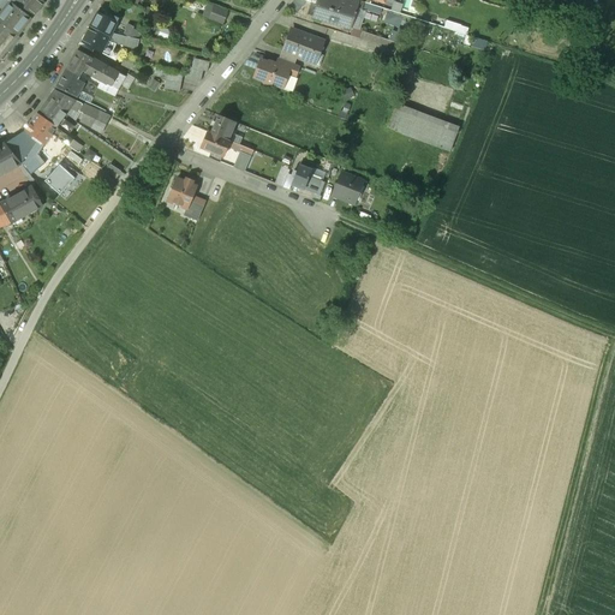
[(6,0),(0,0),(0,7),(3,10),(0,12),(0,15),(0,16),(0,15),(0,22),(18,36),(31,19),(6,0)]
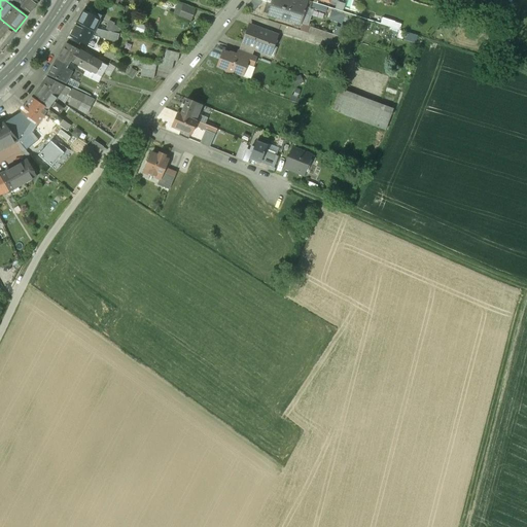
[(5,0),(27,16),(38,2),(35,0),(5,0)]
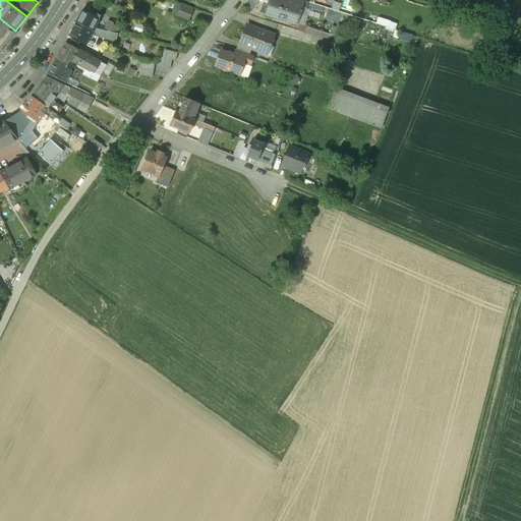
[(289,2),(281,0),(270,0),(269,6),(272,7),(269,14),(267,13),(266,14),(288,21),(293,7),(294,5),(294,4),(289,2)]
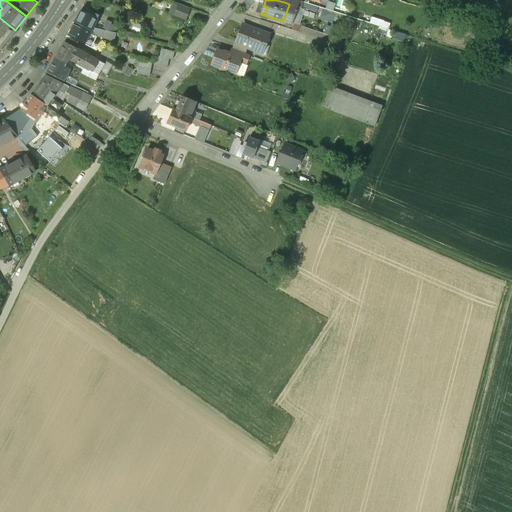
[(190,8),(172,2),(168,14),(186,20),(190,8)]
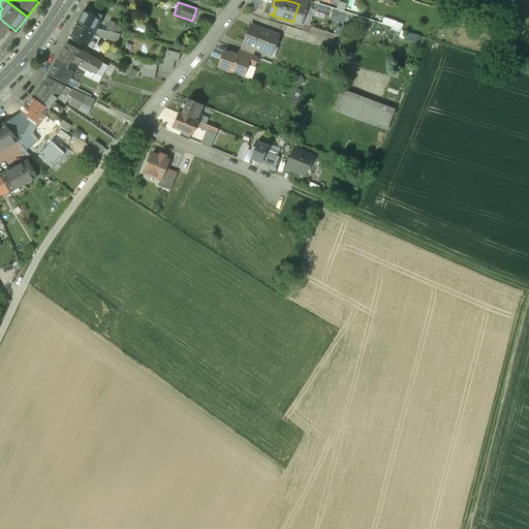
[(306,10),(298,7),(292,22),(301,24),(305,11),(306,11),(306,10)]
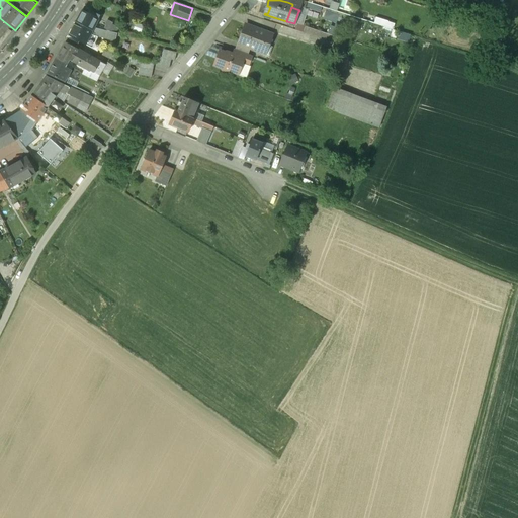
[(131,12),(120,8),(118,12),(128,16),(131,12)]
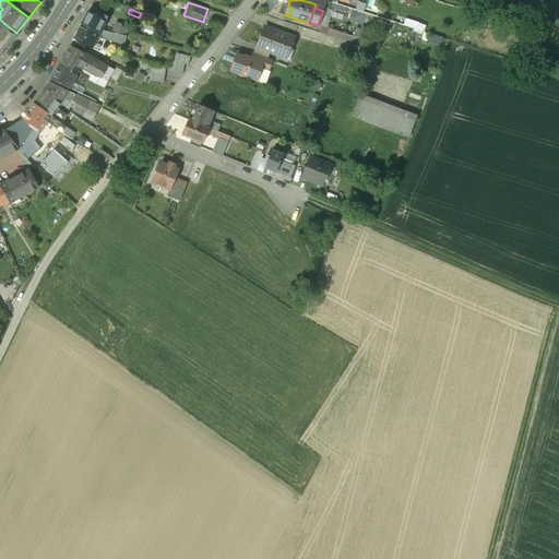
[(97,15),(88,11),(81,25),(98,34),(100,31),(107,18),(98,13),(97,15)]
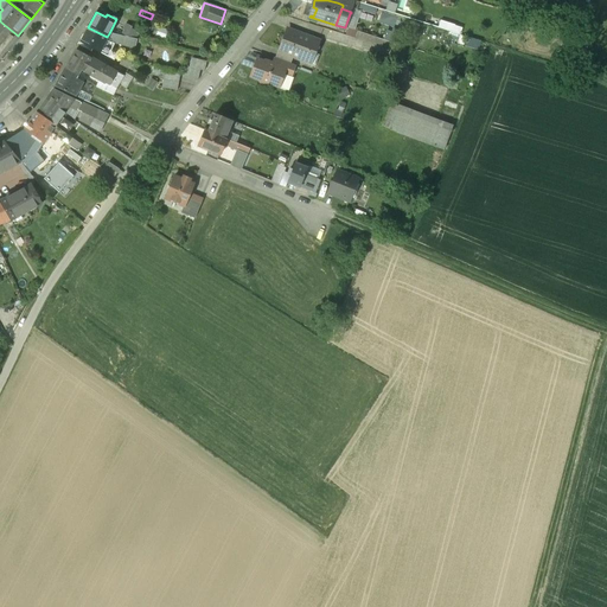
[(0,21),(0,57),(1,56),(11,43),(12,44),(18,37),(18,36),(0,21)]
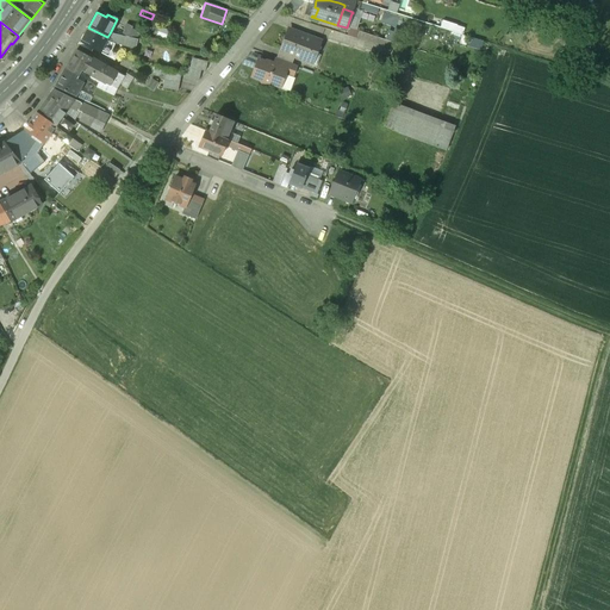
[(132,27),(128,24),(122,36),(124,37),(128,37),(132,29),(132,27)]
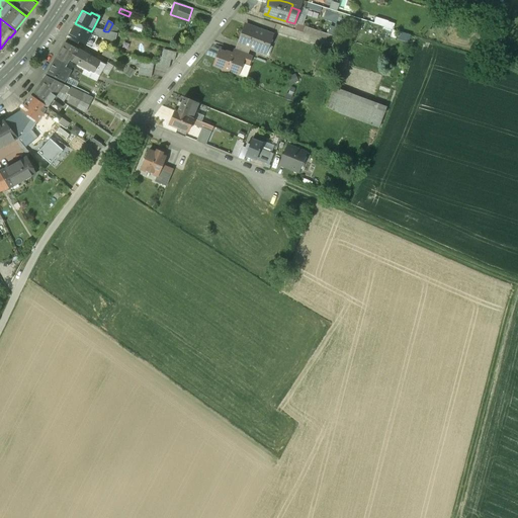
[(139,33),(141,24),(134,22),(132,31),(139,33)]
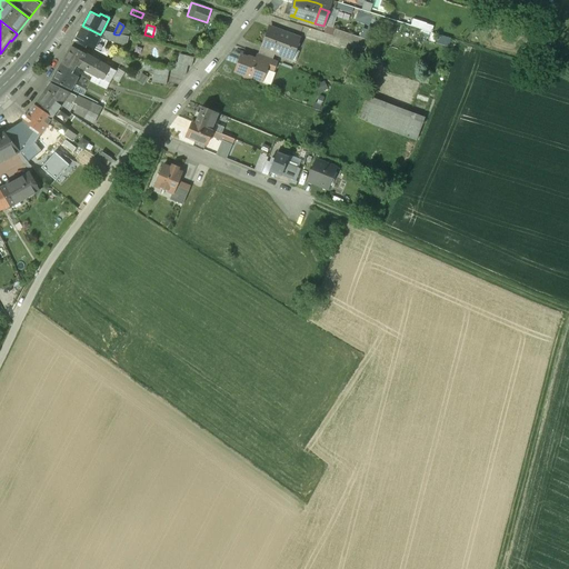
[(100,35),(82,26),(75,40),(87,47),(92,49),(97,42),(99,38),(100,35)]
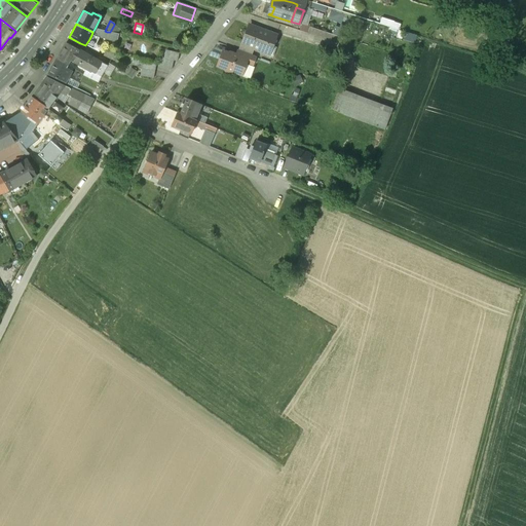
[(114,25),(110,32),(115,34),(118,28),(114,25)]
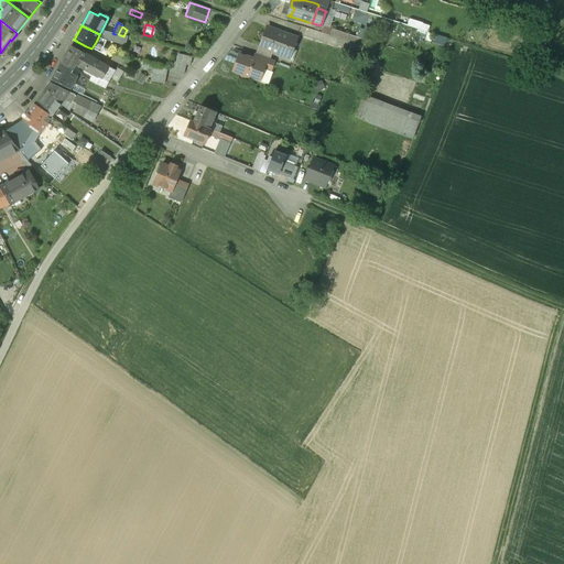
[(260,47),(260,49),(273,53),(289,58),(296,39),(268,28),(260,47)]
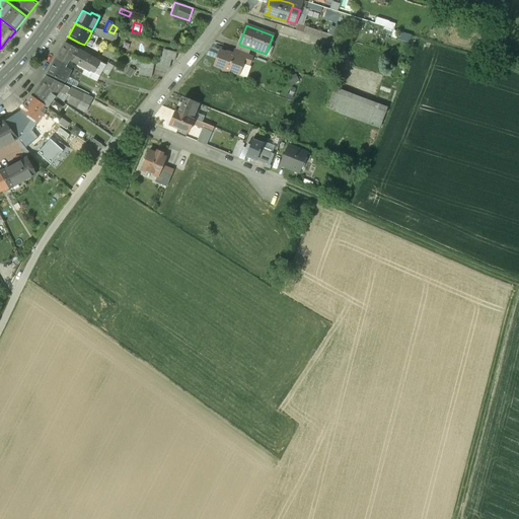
[(103,30),(93,28),(91,31),(90,34),(98,36),(103,39),(105,31),(103,30)]
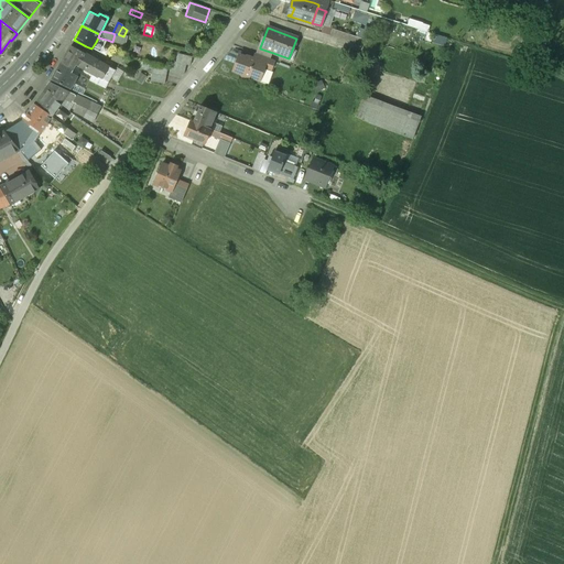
[(118,34),(115,34),(112,42),(125,45),(127,36),(123,36),(118,34)]
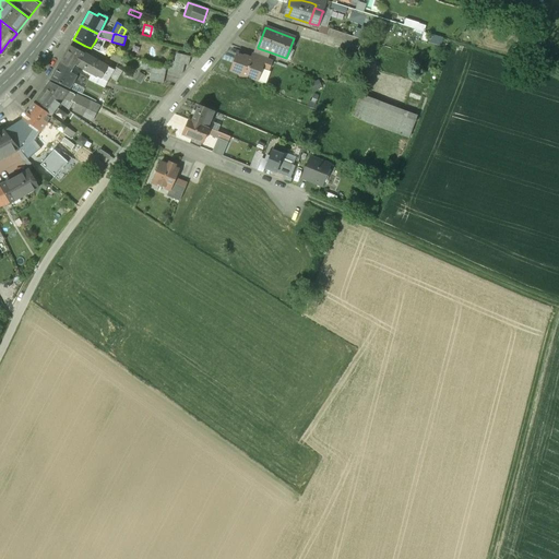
[(106,39),(97,37),(95,42),(103,46),(106,39)]
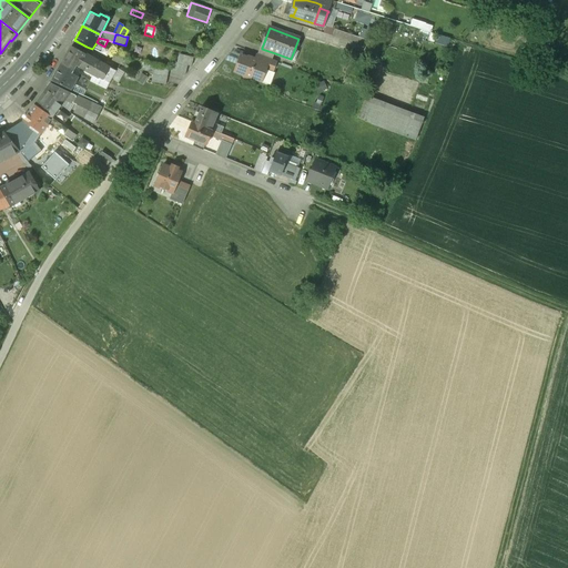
[(87,47),(74,40),(73,42),(85,49),(87,47)]
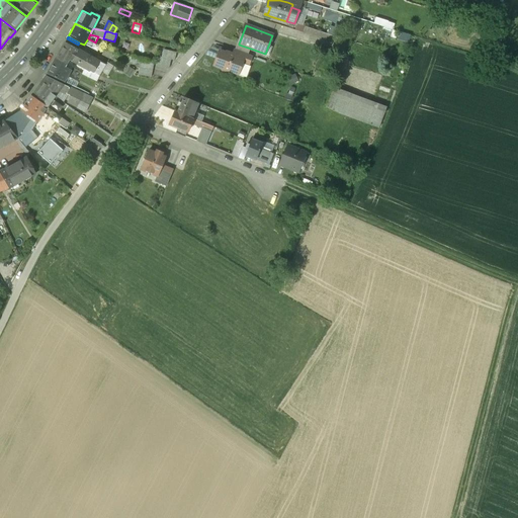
[(95,42),(88,38),(84,45),(92,49),(95,42)]
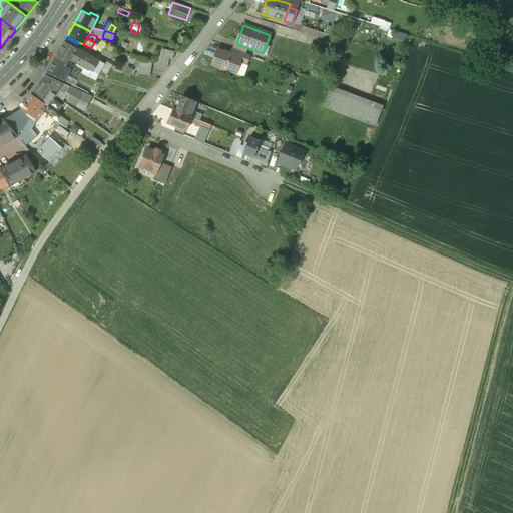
[(77,49),(64,42),(55,57),(65,63),(68,58),(71,60),(77,49)]
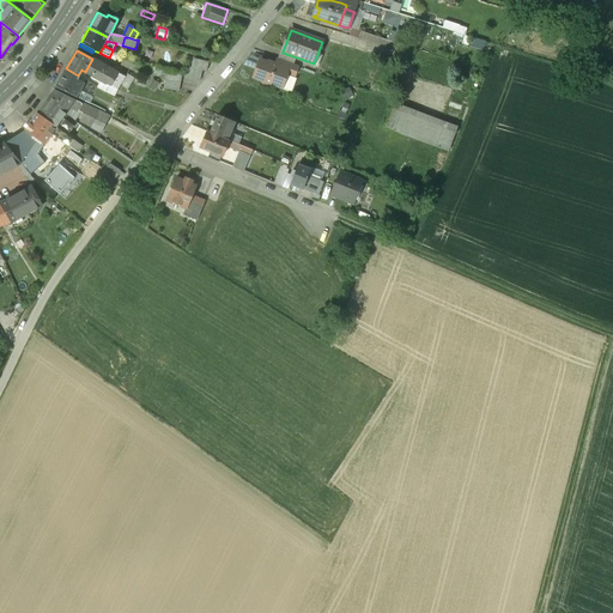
[(297,58),(283,53),(283,52),(281,50),(278,59),(293,65),(297,58)]
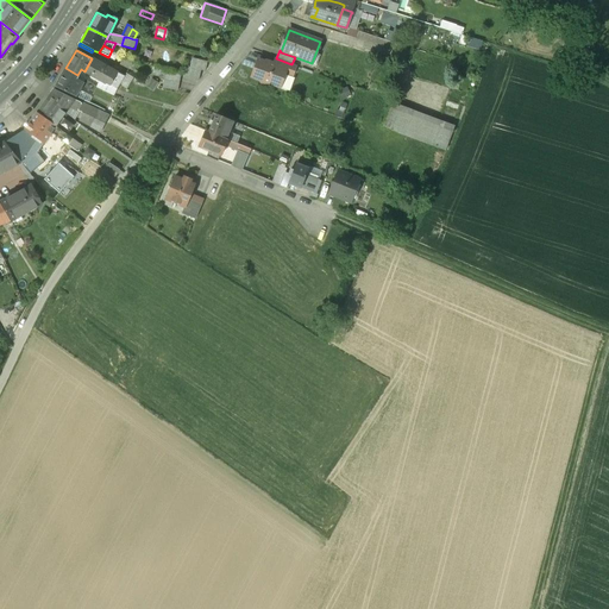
[(132,57),(124,54),(119,66),(127,69),(132,57)]
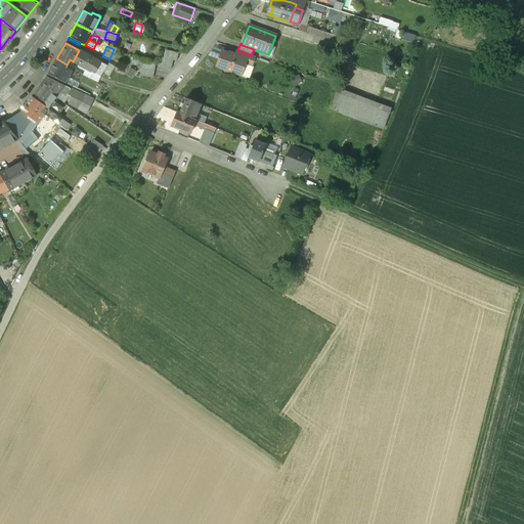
[(210,48),(207,56),(218,60),(221,52),(210,48)]
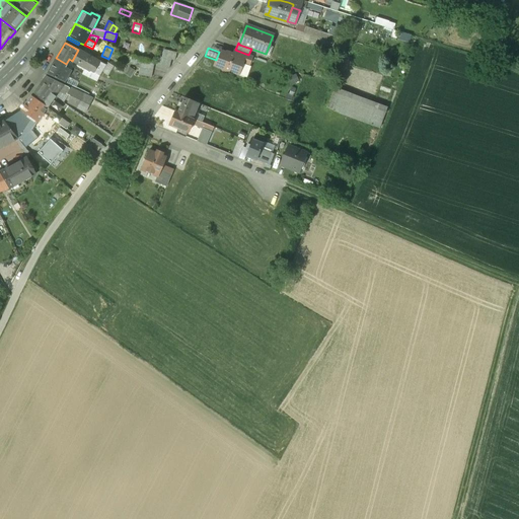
[(100,62),(78,50),(72,61),(72,63),(83,69),(84,69),(85,69),(89,72),(90,71),(93,73),(100,62)]
